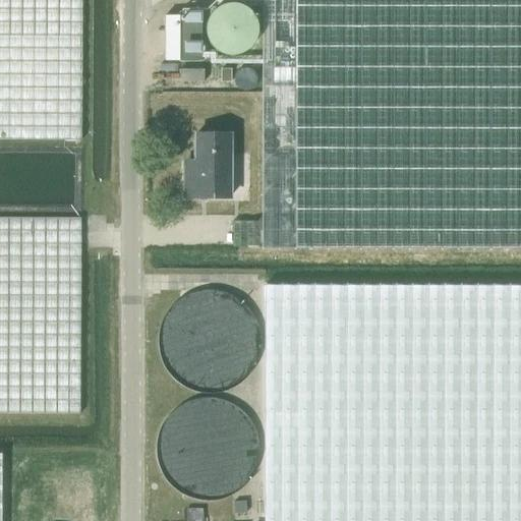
[(0,0),(0,413),(79,414),(79,219),(0,218),(0,140),(80,141),(80,0),(0,0)]
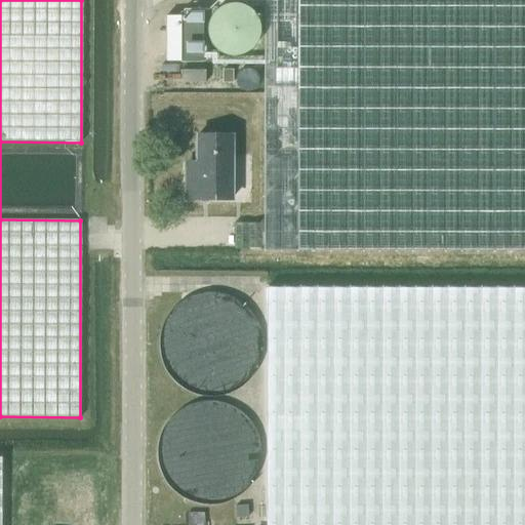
[(524,0),(263,0),(263,250),(524,249),(524,0)]
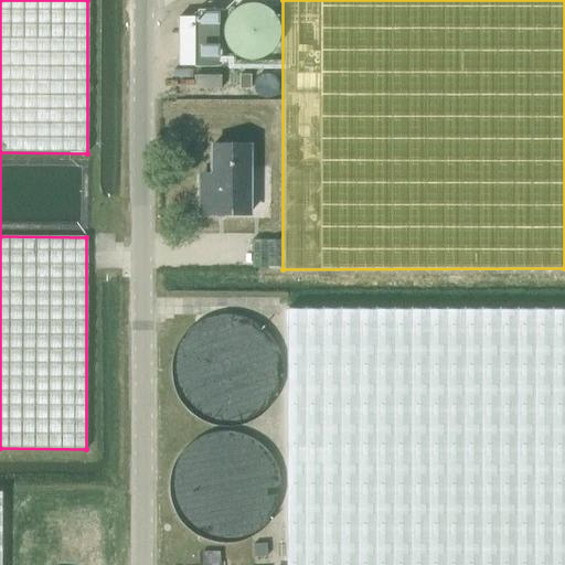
[(177,18),(177,66),(193,66),(217,66),(217,13),(193,13),(193,18),(177,18)]
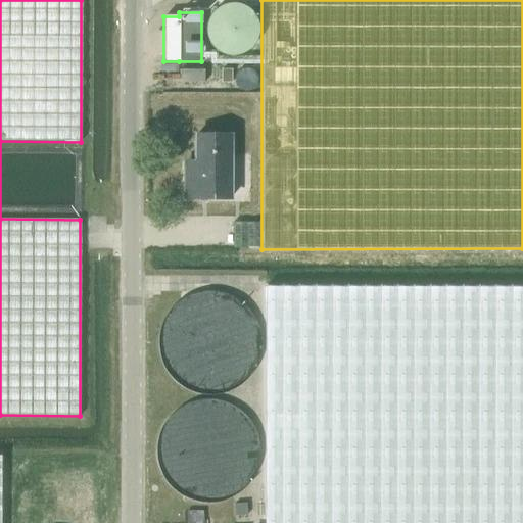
[(204,68),(180,68),(180,81),(204,82),(204,68)]
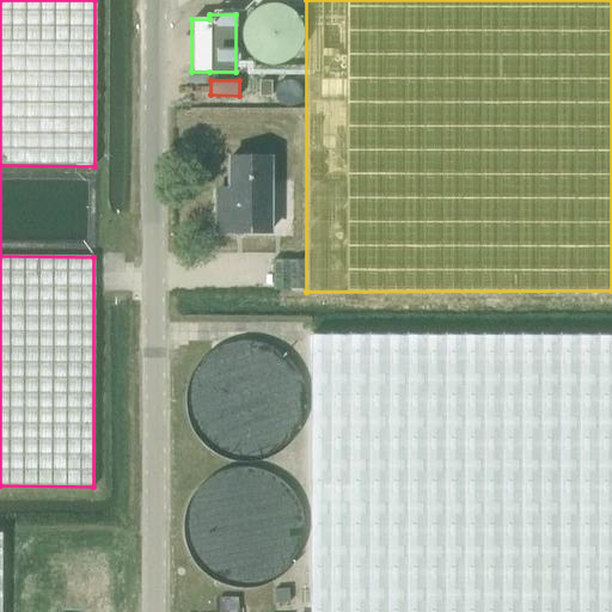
[(270,231),(270,158),(227,158),(227,202),(216,202),(216,231),(270,231)]
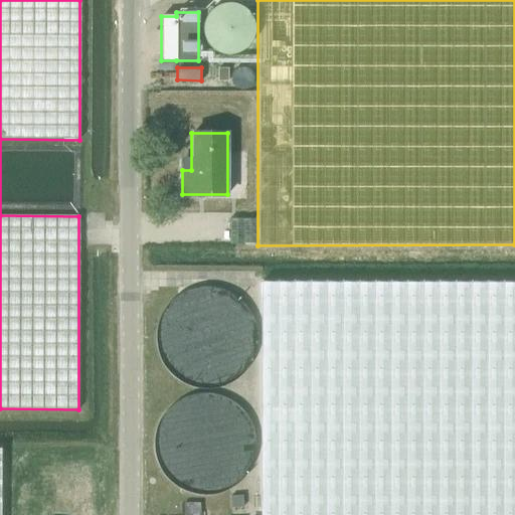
[(514,514),(514,281),(261,281),(261,514),(514,514)]
